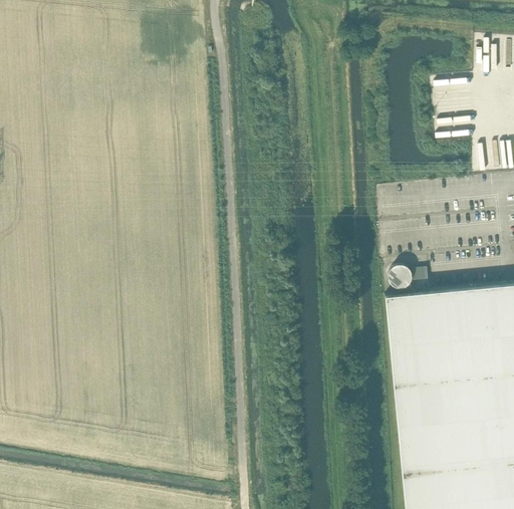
[(147,0),(147,9),(168,9),(168,0),(147,0)]
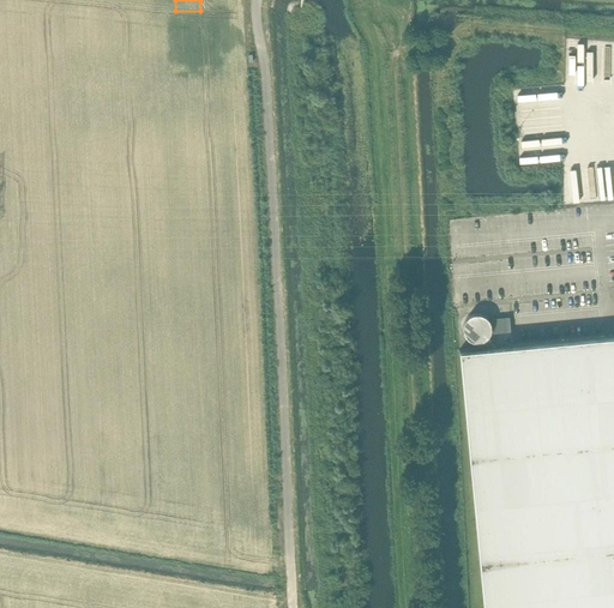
[(461,326),(470,337),(474,333),(471,331),(476,326),(469,319),(461,326)]
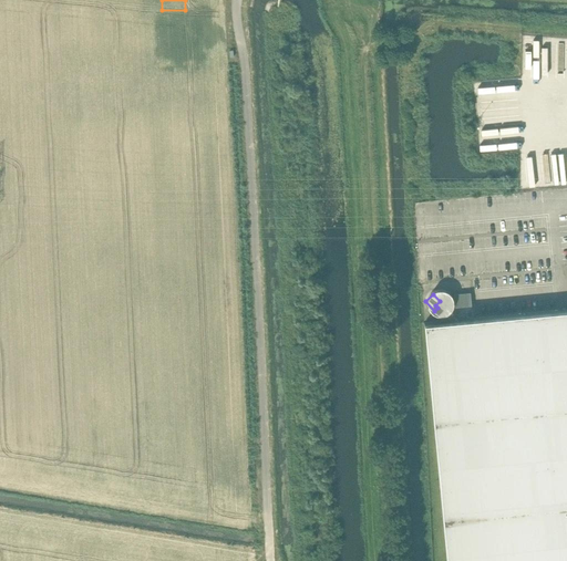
[(455,313),(472,312),(470,299),(453,300),(455,313)]
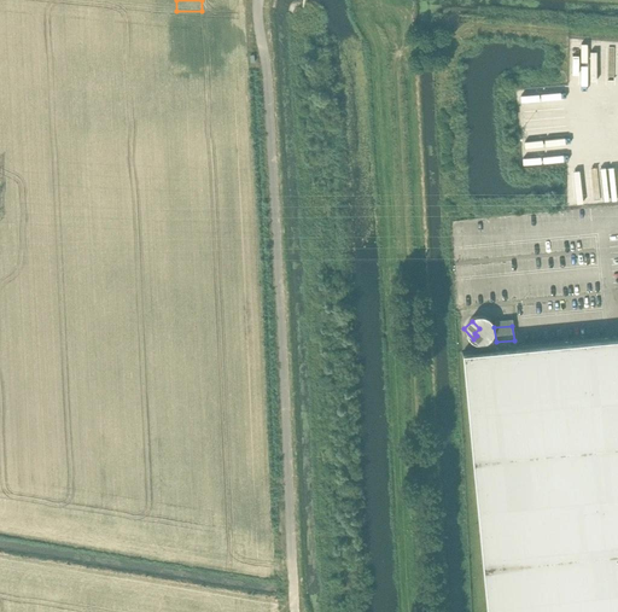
[(499,342),(499,351),(518,350),(517,341),(499,342)]
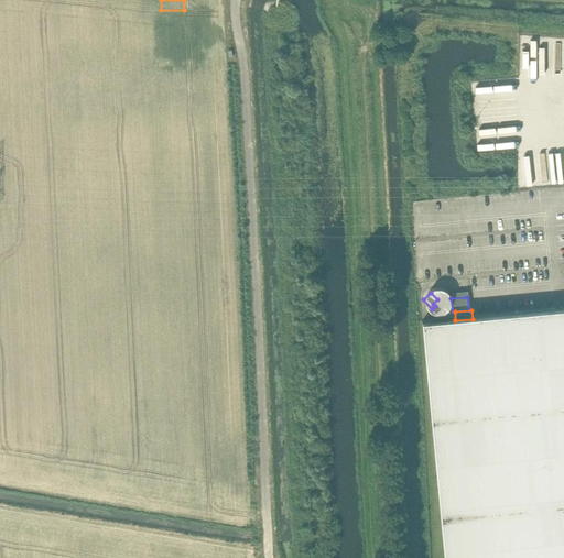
[(563,557),(563,313),(422,327),(444,557),(563,557)]
